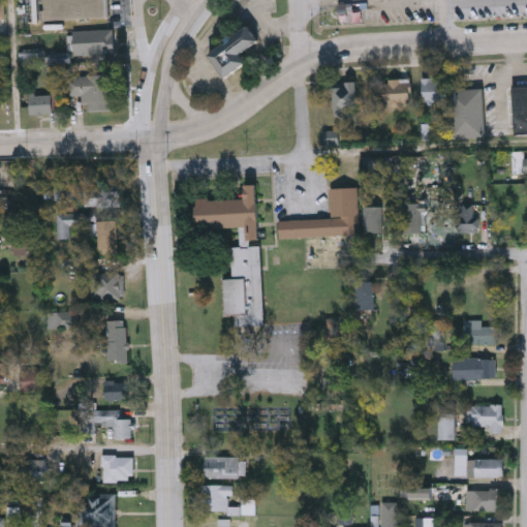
[(104,0),(105,19),(40,21),(39,0),(104,0)]
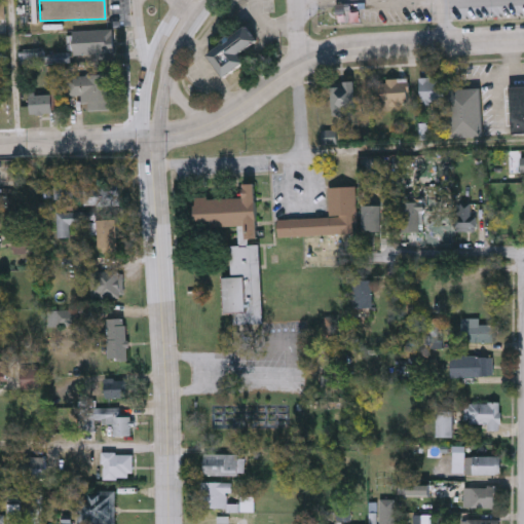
[(244,66),(220,81),(203,58),(245,28),(256,43),(237,57),(244,66)]
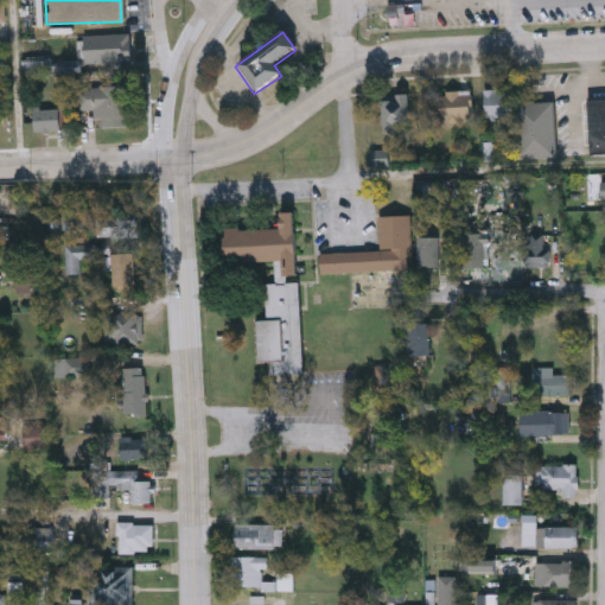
[(82,34),(127,34),(128,63),(82,63),(82,34)]
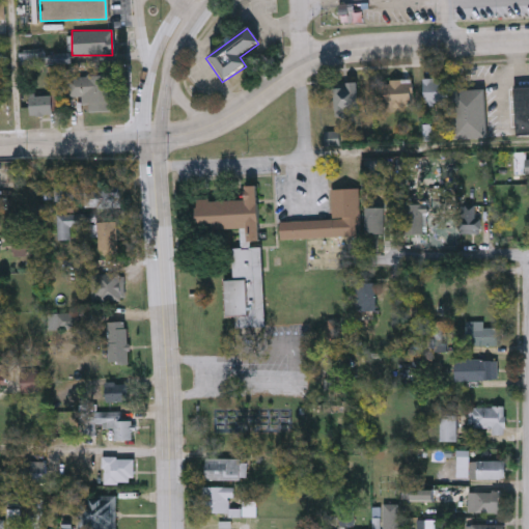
[(65,98),(65,72),(106,72),(107,111),(80,111),(80,98),(65,98)]
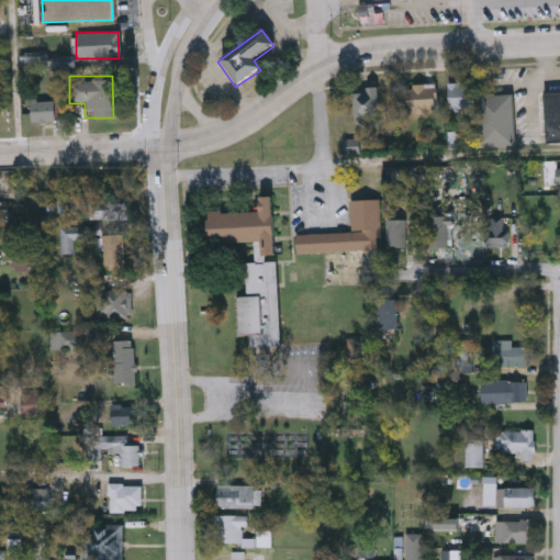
[(473,82),(474,111),(447,111),(446,82),(473,82)]
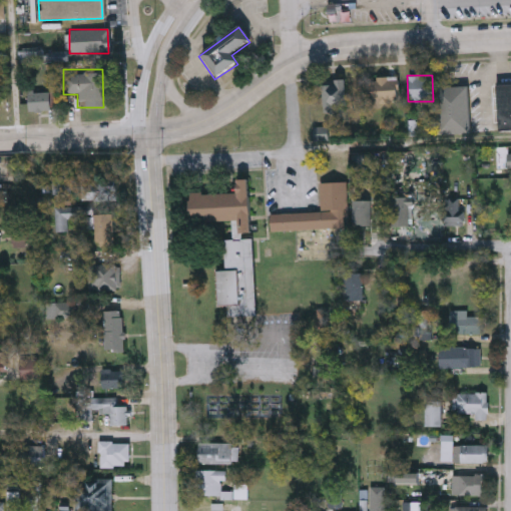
[(396,103),(368,103),(368,78),(396,78),(396,103)]
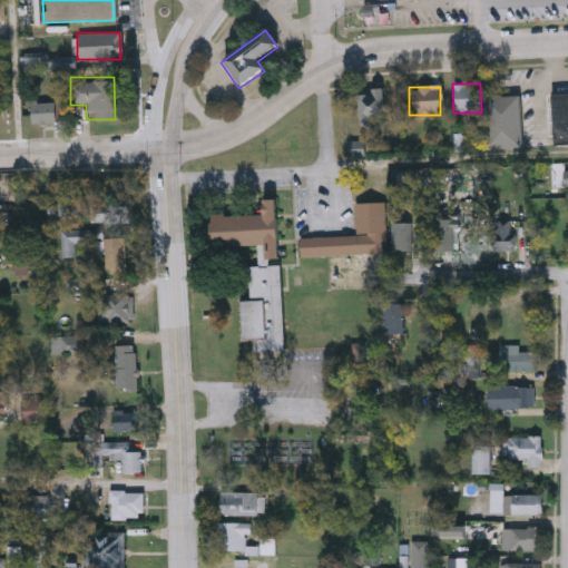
[(356,91),(383,91),(383,123),(356,123),(356,91)]
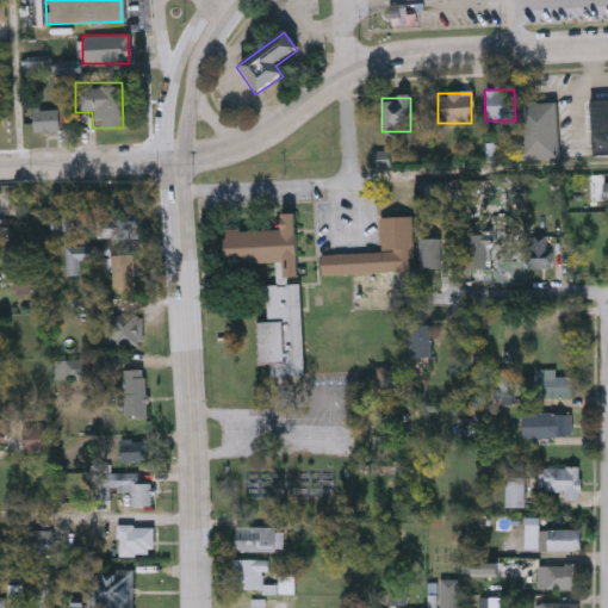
[(607,99),(607,154),(590,155),(589,100),(607,99)]
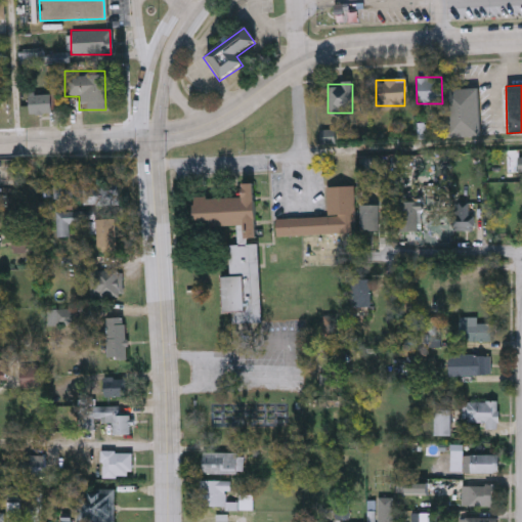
[(478,137),(446,137),(446,89),(477,89),(478,137)]
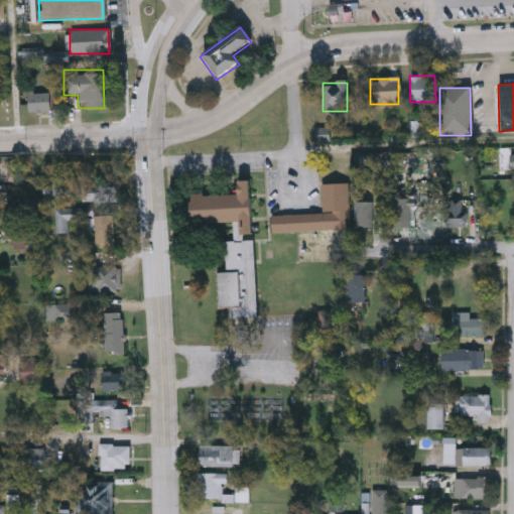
[(27,113),(27,93),(48,93),(49,113),(27,113)]
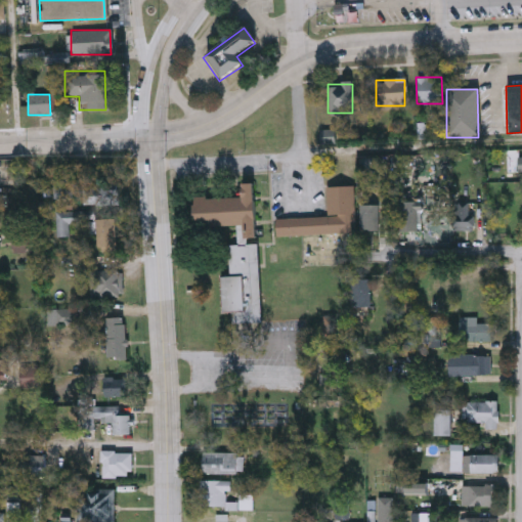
[(52,198),(52,181),(69,181),(69,198),(52,198)]
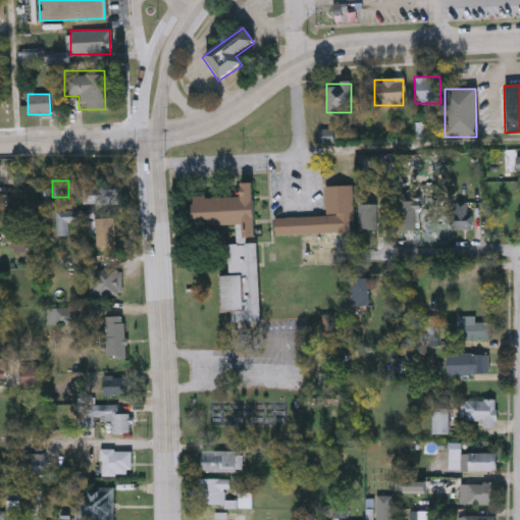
[(261,320),(230,322),(230,311),(220,311),(217,275),(228,274),(226,245),(236,244),(235,224),(191,227),(189,198),(241,195),(240,182),(251,180),(254,237),(246,237),(246,244),(256,243),(261,320)]
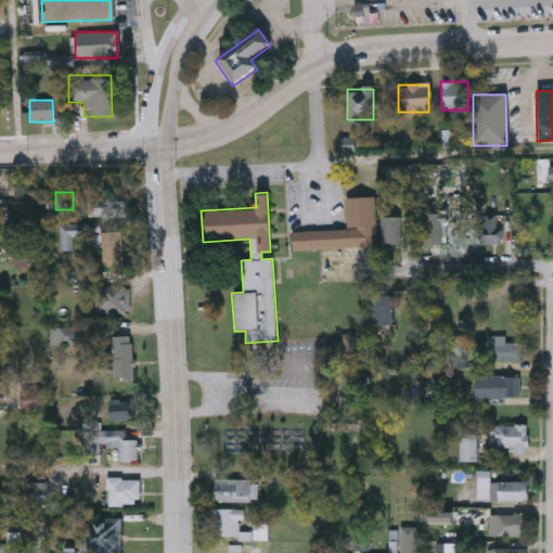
[(86,217),(86,194),(120,194),(120,217),(86,217)]
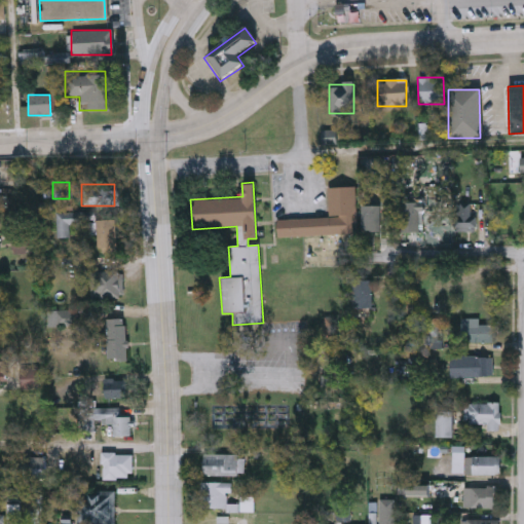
[(353,187),(357,234),(277,238),(276,221),(328,219),(326,188),(353,187)]
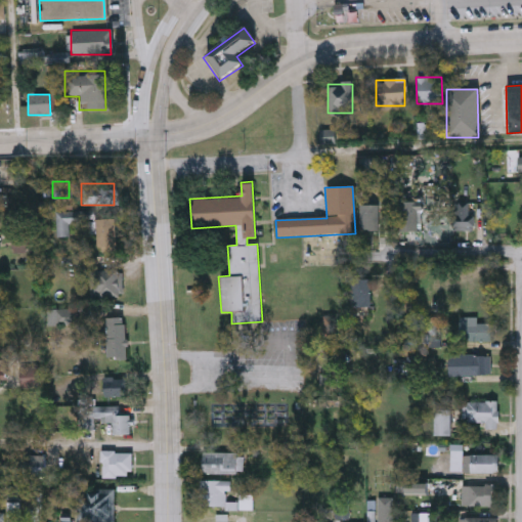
[(417,231),(396,231),(396,202),(417,202),(417,231)]
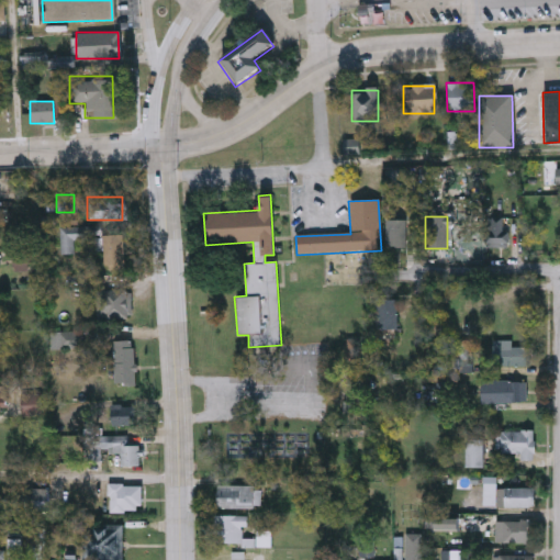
[(506,246),(485,246),(485,219),(506,219),(506,246)]
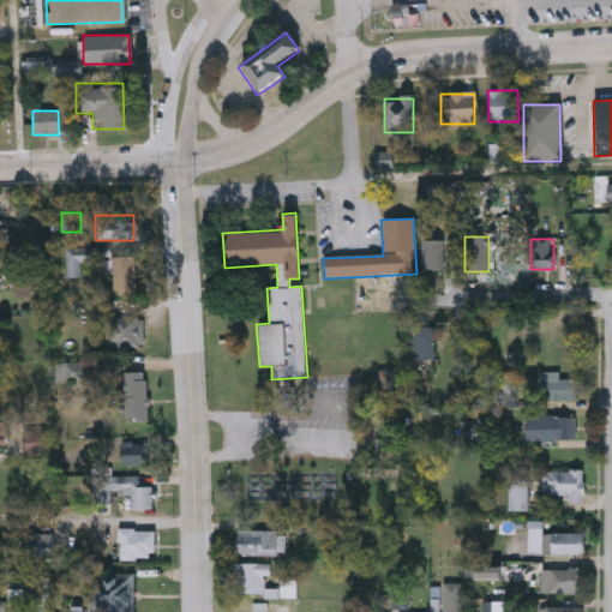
[(443,270),(421,270),(421,240),(443,240),(443,270)]
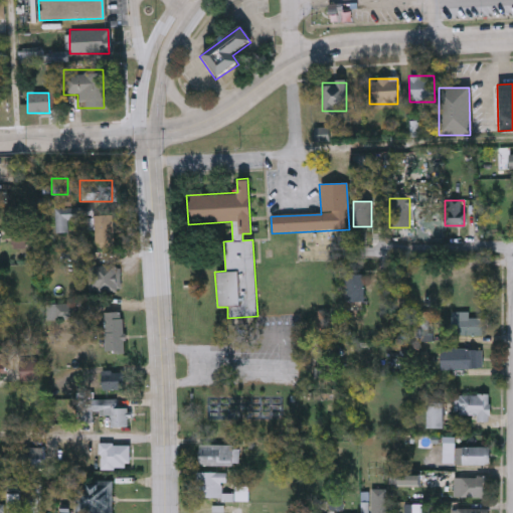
[(65,232),(52,232),(52,207),(91,207),(91,220),(65,220),(65,232)]
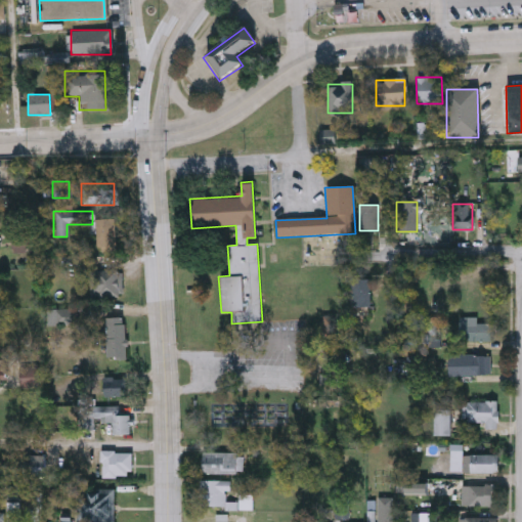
[(113,219),(113,251),(95,251),(95,219),(113,219)]
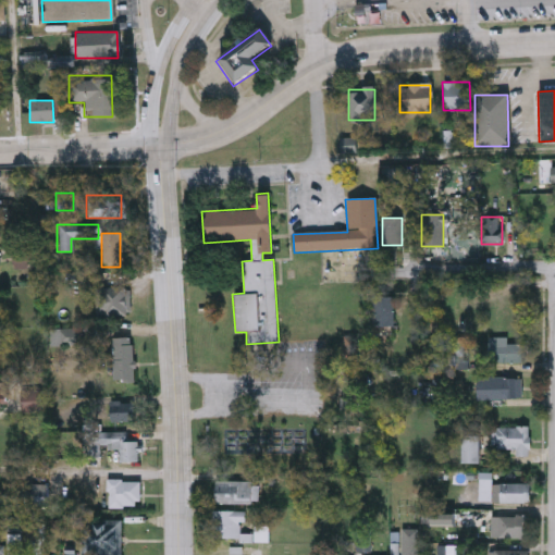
[(94,316),(94,286),(127,286),(127,316),(94,316)]
